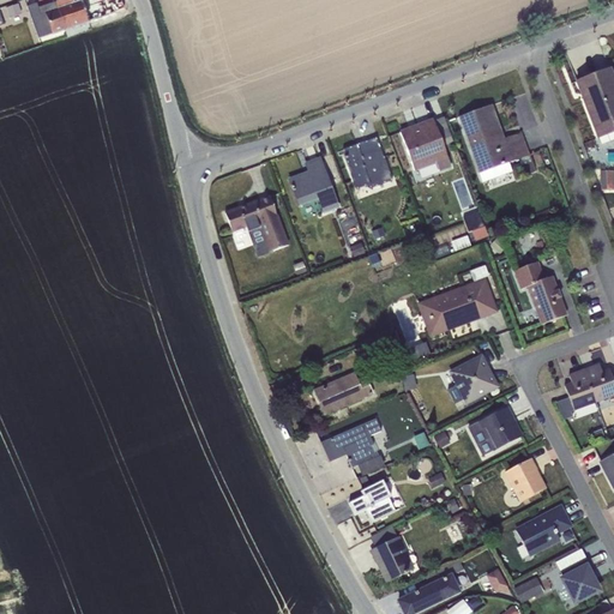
[(60,0),(54,2),(65,31),(89,23),(80,0),(60,0)]
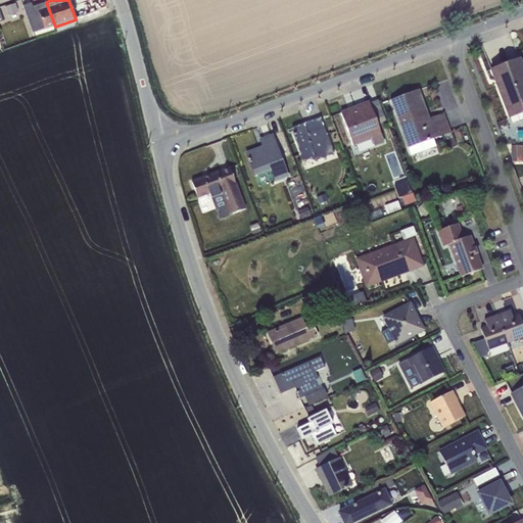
[(68,0),(76,19),(106,8),(103,0),(68,0)]
